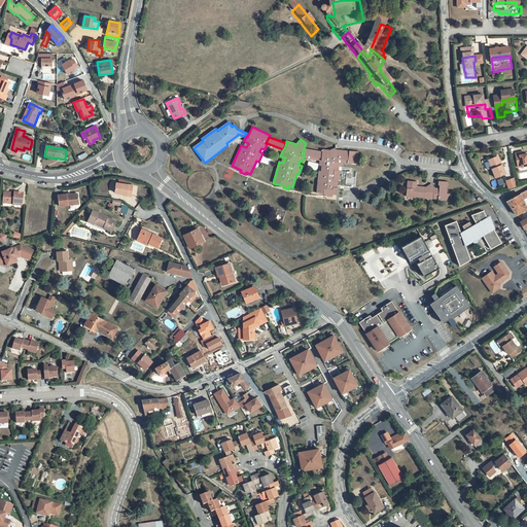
[(321,159),(322,152),(304,148),(303,154),(304,155),(320,159),(321,159)]
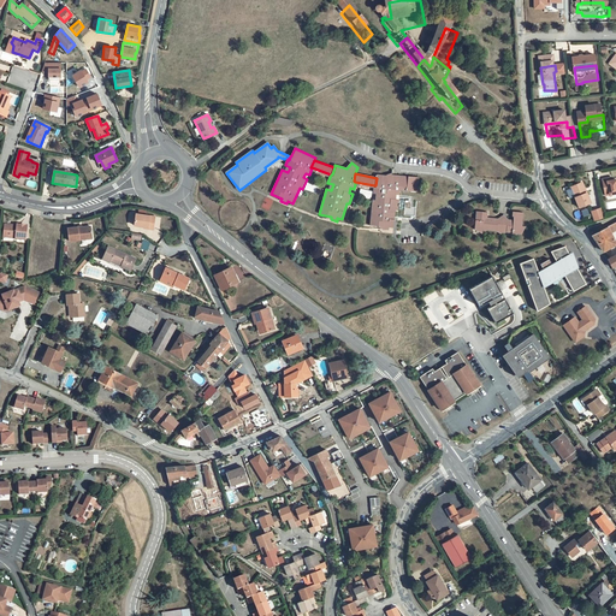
[(418,177),(408,177),(408,178),(392,177),(392,175),(386,175),(386,176),(377,175),(377,178),(375,185),(374,185),(373,188),(373,194),(379,194),(378,201),(373,200),(369,226),(383,226),(383,230),(389,230),(389,227),(394,227),(395,211),(398,211),(400,200),(396,200),(396,195),(400,195),(400,190),(418,193),(419,185),(416,184),(418,177)]
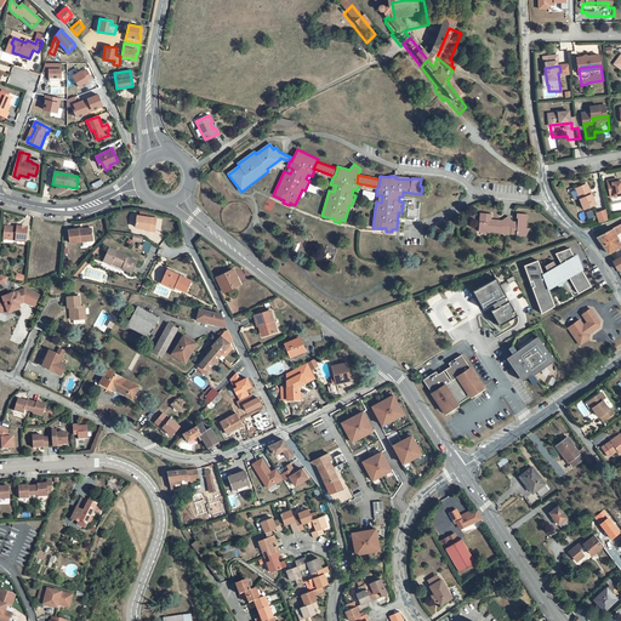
[(616,178),(607,180),(610,197),(620,194),(620,180),(617,181),(616,178)]
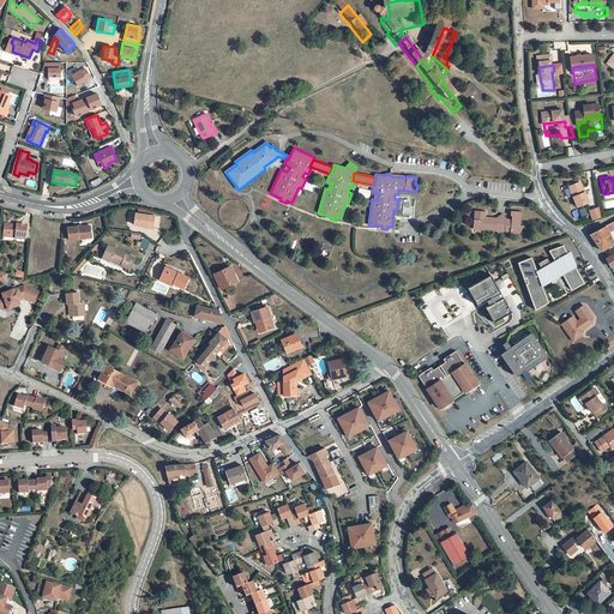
[(581,182),(569,187),(577,208),(589,203),(581,182)]
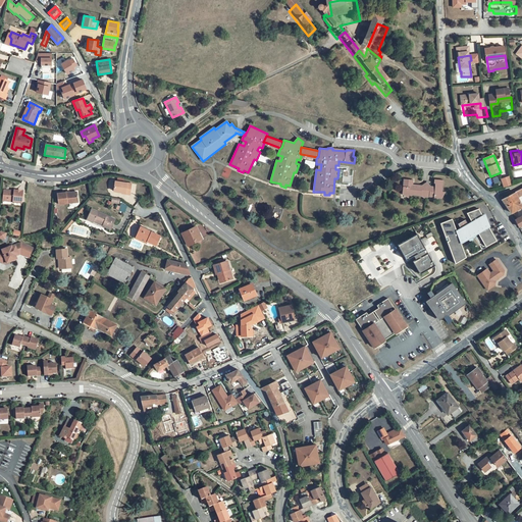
[(503,187),(511,185),(509,175),(501,177),(503,187)]
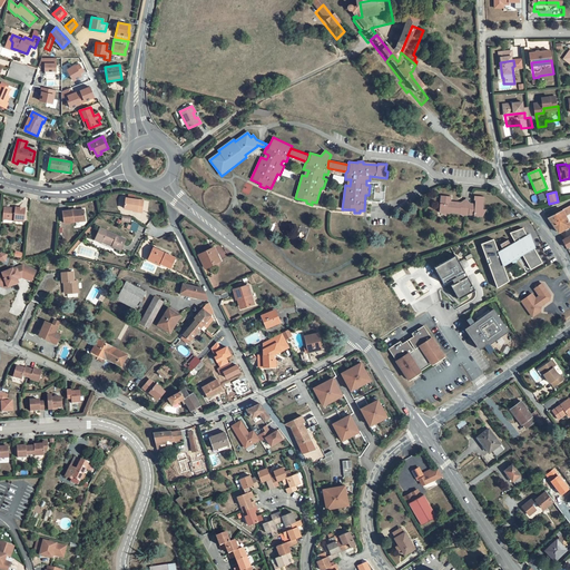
[(483,209),(484,197),(474,196),(474,200),(475,200),(475,204),(475,206),(471,205),(471,203),(470,203),(461,203),(461,204),(454,204),(454,205),(451,205),(451,202),(451,196),(441,195),(440,212),(446,216),(448,213),(460,214),(460,213),(469,213),(469,215),(474,215),(474,216),(480,217),(481,209),(483,209)]
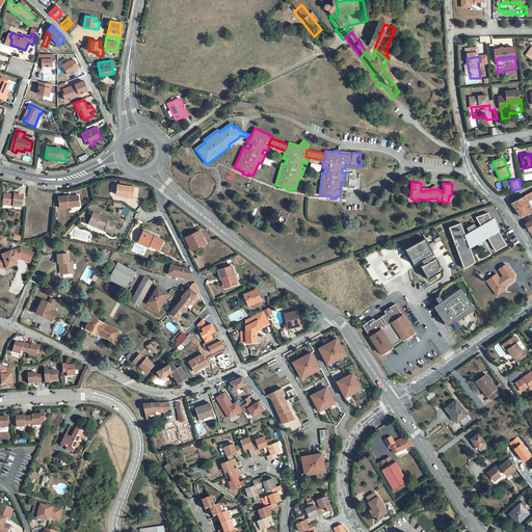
[(133,187),(116,185),(115,195),(124,196),(127,196),(127,198),(131,198),(133,187)]
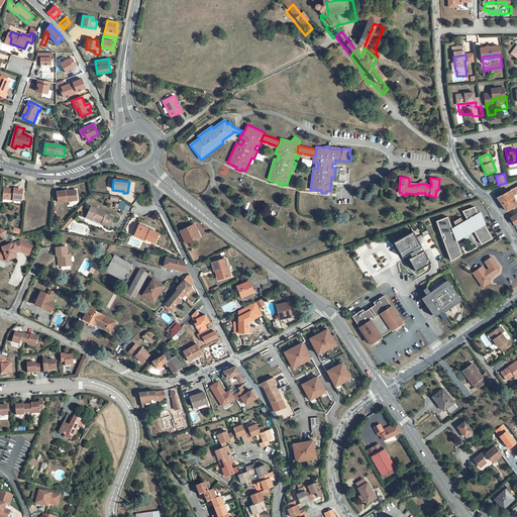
[(516,186),(498,196),(505,210),(516,204),(516,202),(514,195),(516,193),(516,186)]
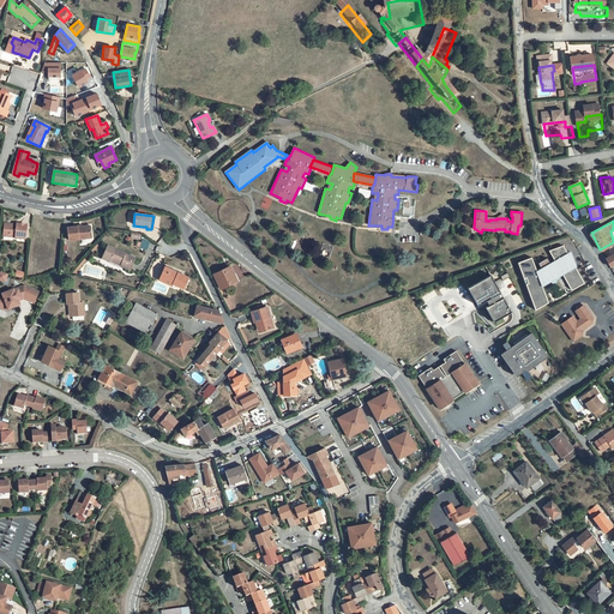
[(17,226),(5,224),(4,236),(16,238),(16,239),(26,240),(28,226),(17,224),(17,226)]
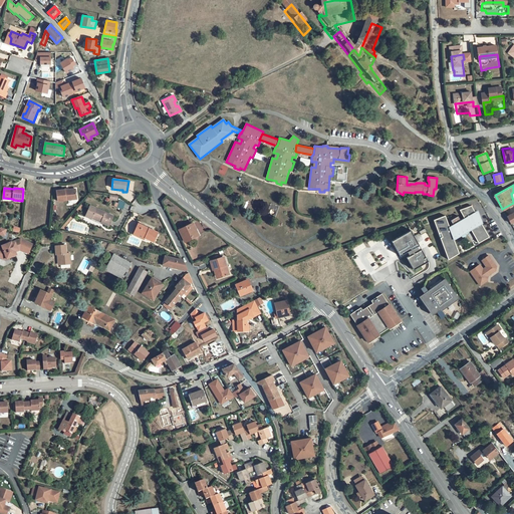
[(65,190),(56,191),(58,202),(77,200),(76,190),(65,191),(65,190)]
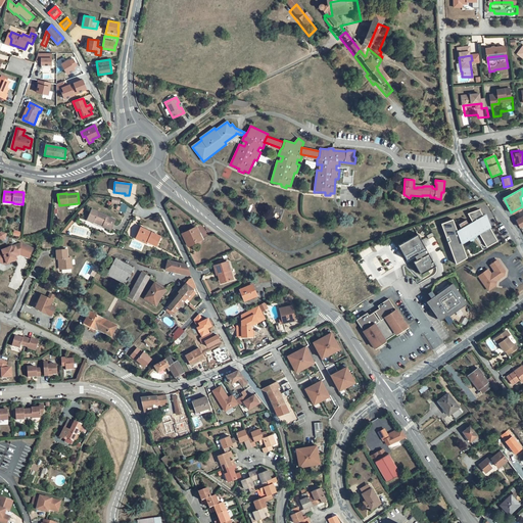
[(122,203),(119,210),(125,212),(127,205),(122,203)]
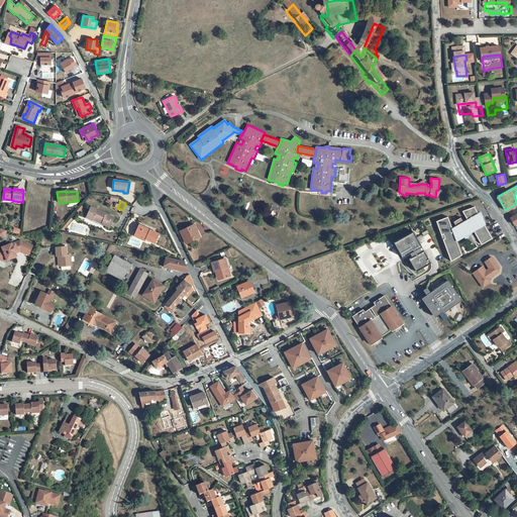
[(109,227),(114,217),(97,209),(91,207),(86,217),(92,220),(93,219),(94,217),(102,221),(101,223),(109,227)]
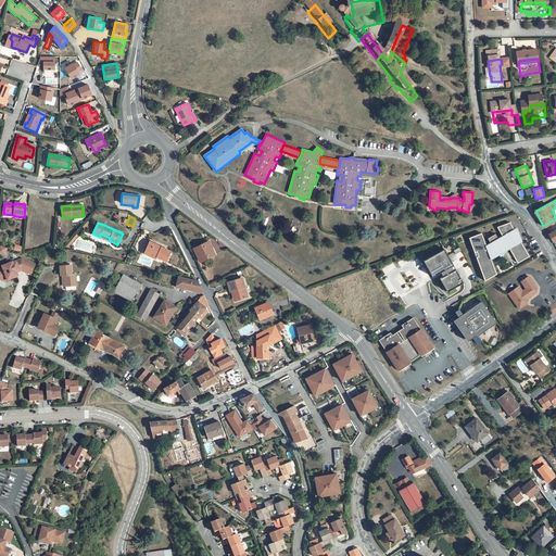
[(477,257),(485,281),(496,275),(491,260),(489,253),(493,252),(495,254),(505,248),(508,247),(509,249),(518,263),(529,256),(520,241),(521,241),(519,236),(518,236),(515,229),(514,230),(510,223),(497,227),(503,237),(498,239),(496,234),(488,239),(491,243),(487,245),(482,234),(469,238),(475,253),(477,252),(479,256),(477,257)]
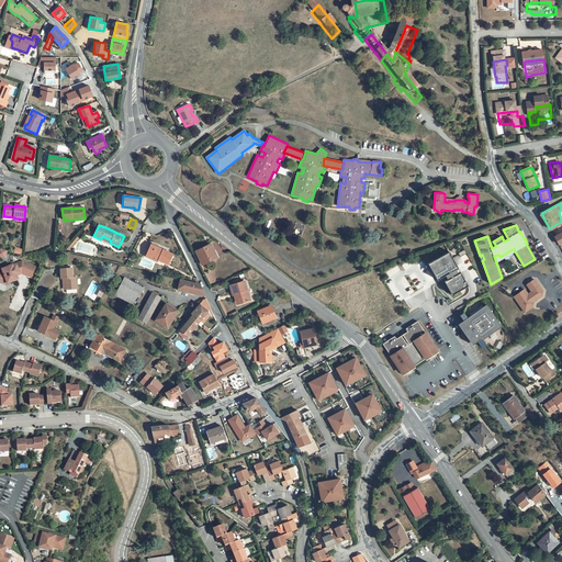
[(157,261),(158,260),(168,265),(173,254),(152,244),(147,254),(156,257),(155,260),(157,261)]
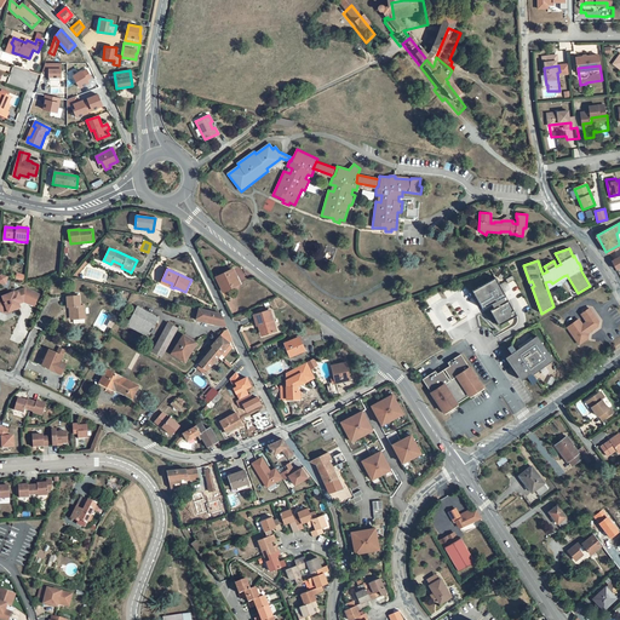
[(223,292),(240,283),(233,269),(216,277),(223,292)]
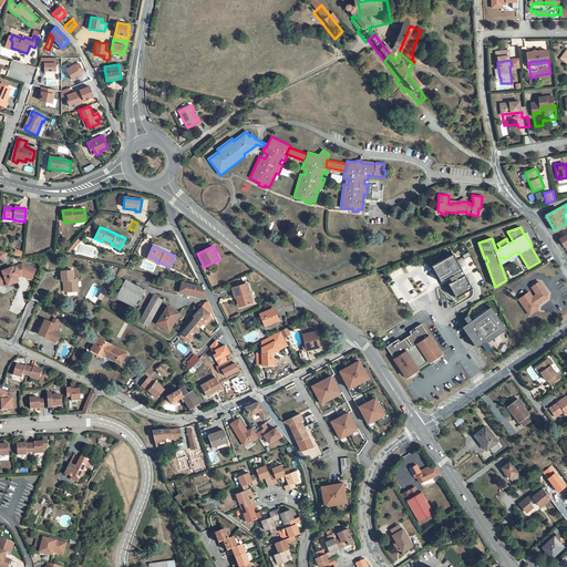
[(501,265),(519,254),(518,251),(515,253),(505,259),(503,257),(498,258),(501,265)]
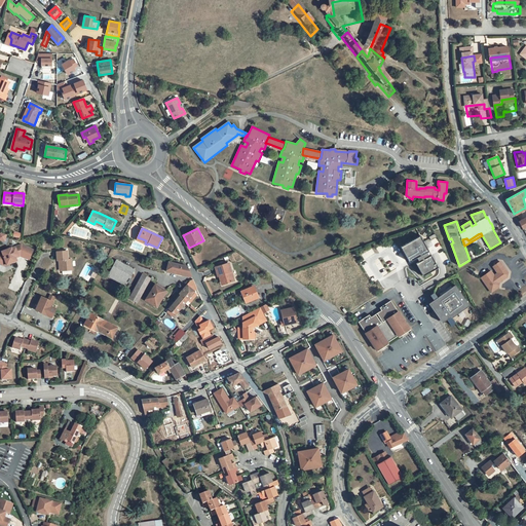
[(419,236),(401,248),(409,263),(416,258),(418,261),(419,262),(415,264),(422,276),(438,267),(419,236)]
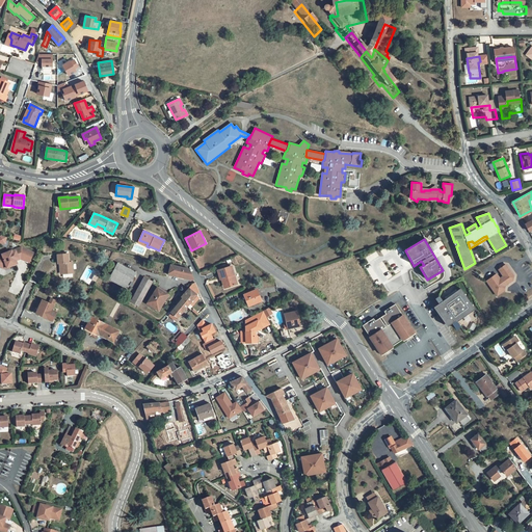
[(21,260),(30,263),(34,251),(21,246),(16,248),(15,251),(10,250),(1,254),(0,257),(0,256),(0,267),(5,269),(16,266),(18,261),(21,260)]
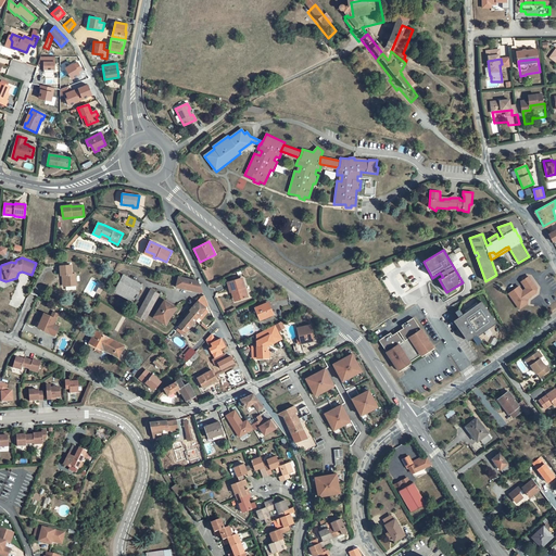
[(72,265),(60,266),(61,276),(62,275),(65,275),(66,286),(76,286),(75,274),(72,274),(72,265)]
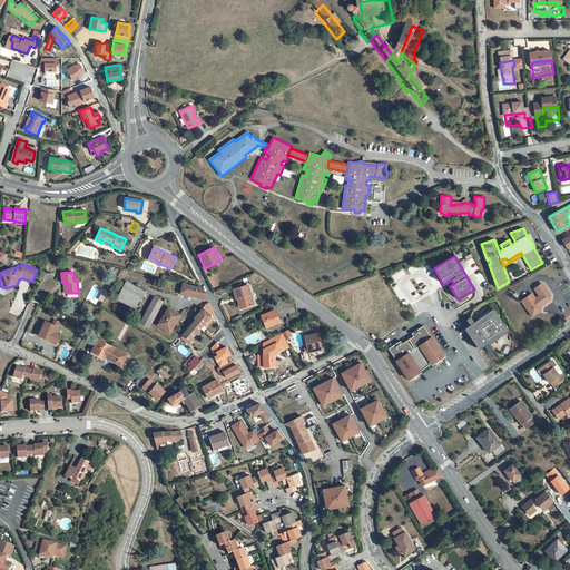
[(140,302),(146,293),(126,282),(117,298),(136,310),(138,306),(140,302)]
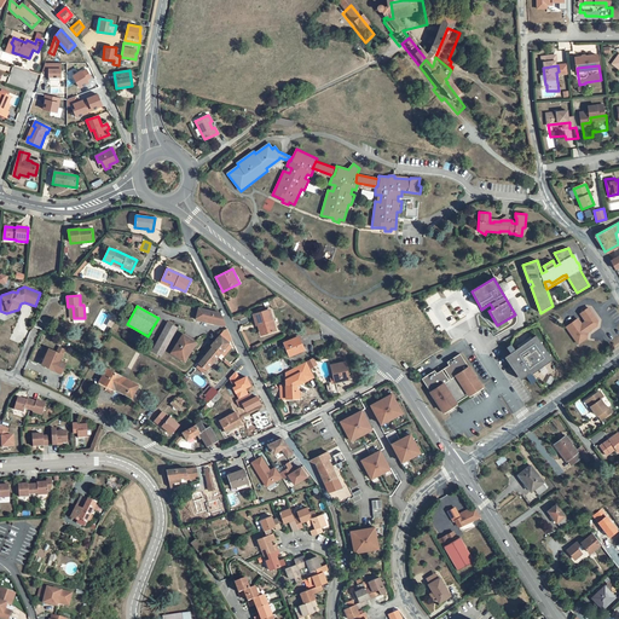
[(204,310),(200,308),(196,320),(208,322),(208,320),(225,324),(220,313),(204,310)]
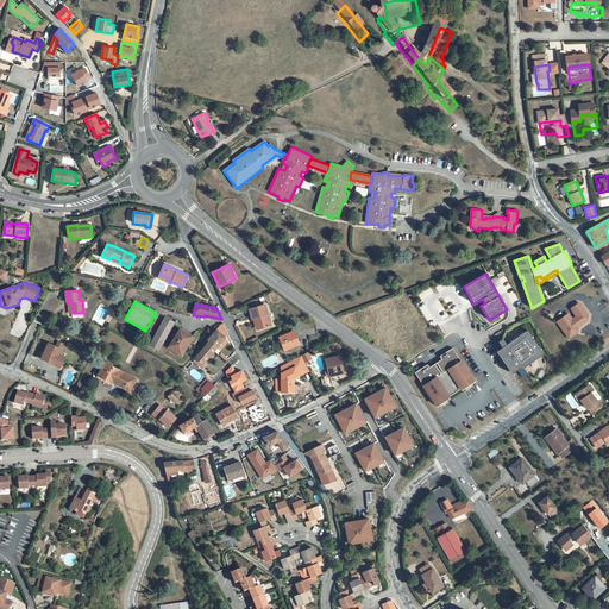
[(583,324),(588,320),(588,316),(579,303),(572,308),(577,315),(573,319),(570,313),(557,321),(569,338),(577,332),(579,326),(583,324)]
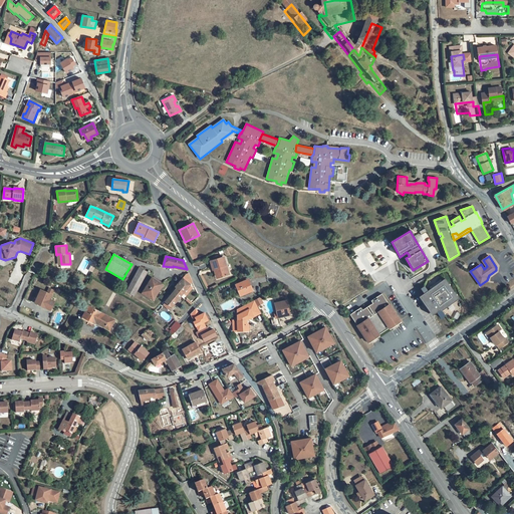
[(219,278),(230,274),(224,257),(210,261),(213,270),(214,270),(217,269),(219,278)]
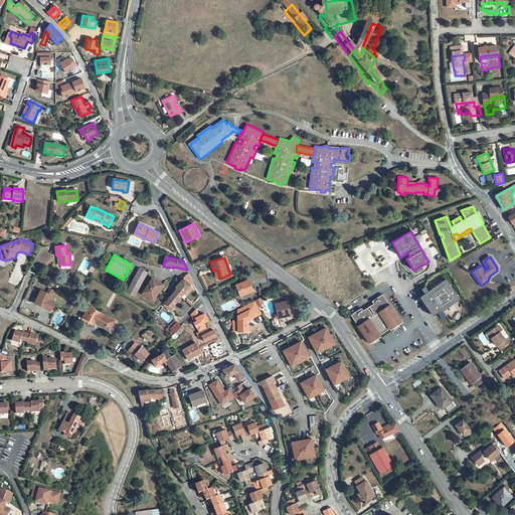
[(0,279),(6,282),(11,270),(0,265),(0,279)]
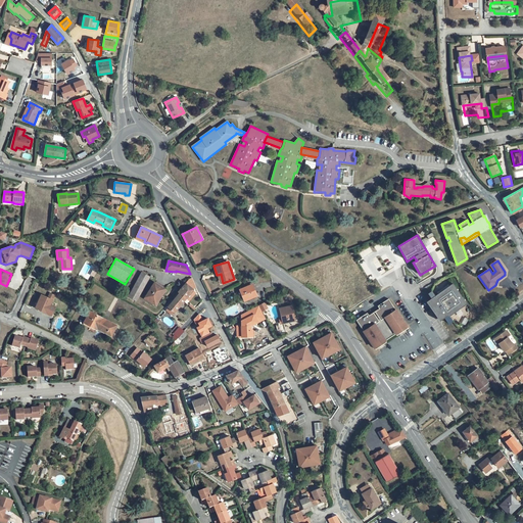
[(149,277),(142,273),(130,296),(137,300),(139,295),(149,277)]
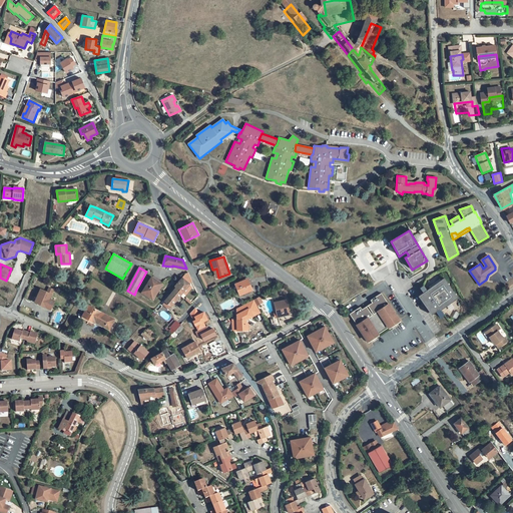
[(189,285),(190,284),(192,282),(188,273),(186,275),(183,278),(182,278),(174,287),(176,288),(183,293),(189,285)]
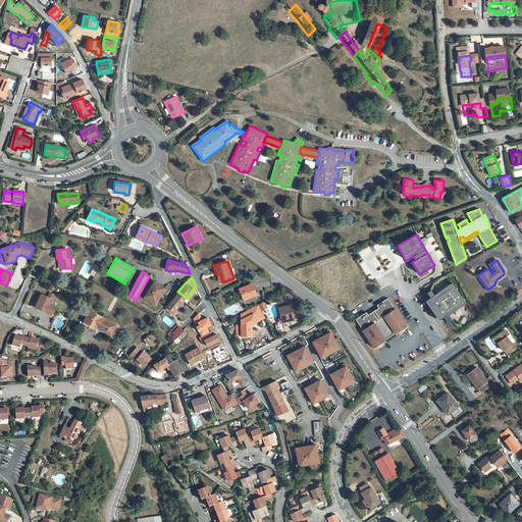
[(165,289),(155,282),(146,297),(156,304),(165,289)]
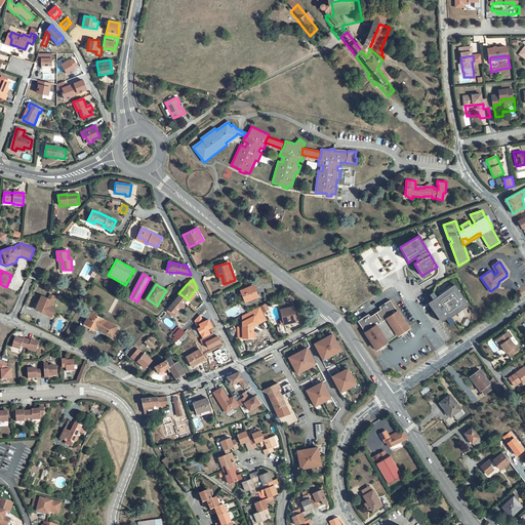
[(428,303),(441,322),(446,319),(450,316),(450,318),(451,318),(454,315),(462,310),(469,305),(454,284),(437,296),(433,299),(428,303)]
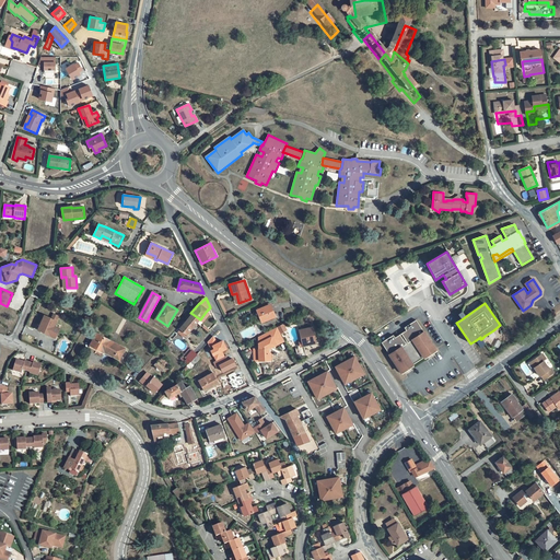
[(261,323),(276,316),(270,304),(256,311),(261,323)]
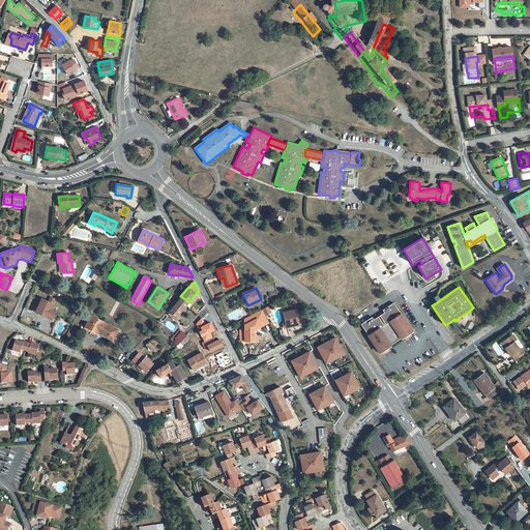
[(199,297),(196,294),(189,302),(192,304),(199,297)]
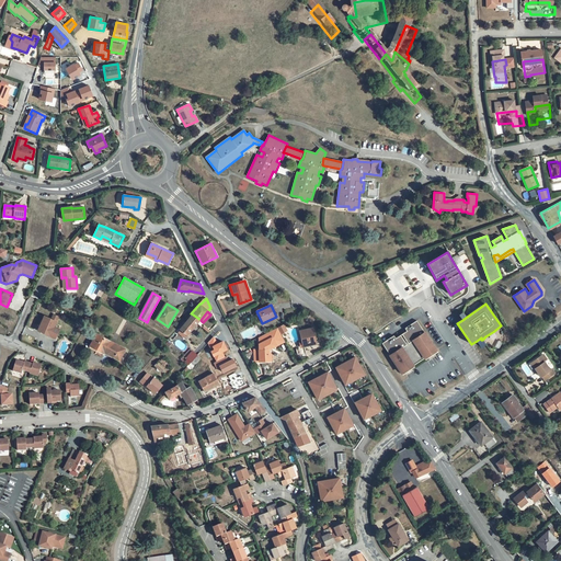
[(197,323),(201,320),(193,315),(181,329),(181,330),(179,333),(184,338),(187,334),(197,323)]
